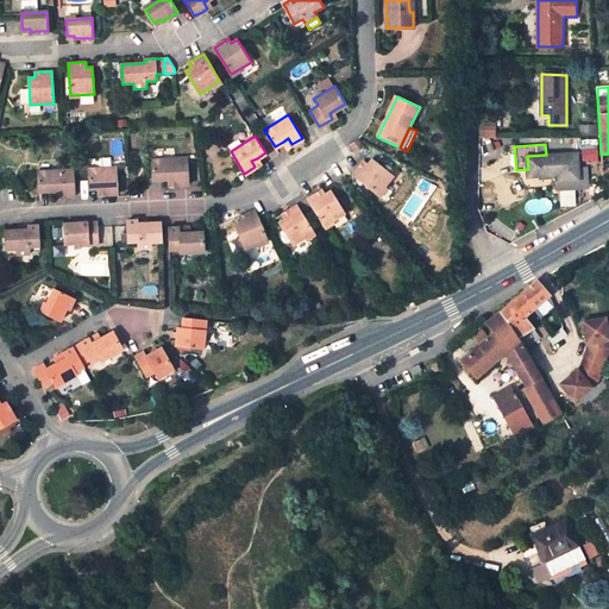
[(588,188),(586,168),(578,168),(578,154),(546,155),(527,156),(528,169),(528,177),(552,175),(558,175),(558,181),(559,189),(588,188)]
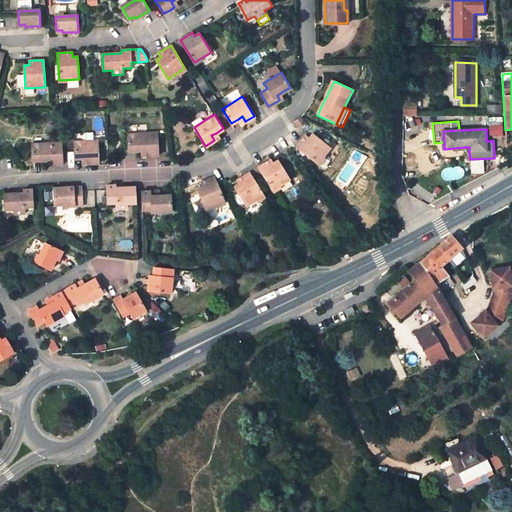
[(157,132),(127,134),(128,151),(141,150),(147,150),(147,155),(158,154),(157,132)]
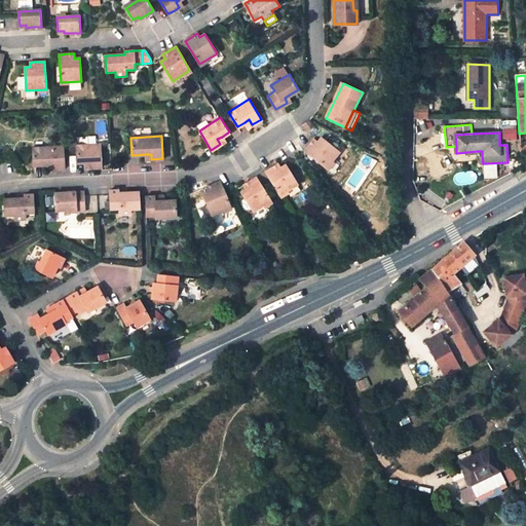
[(304,151),(326,167),(338,151),(320,137),(316,141),(312,139),(304,151)]
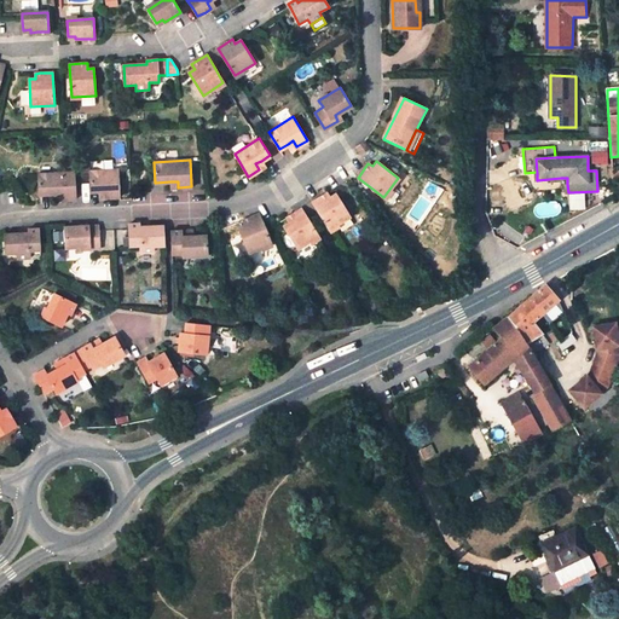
[(117,169),(90,171),(91,192),(99,191),(105,191),(106,197),(119,196),(117,169)]
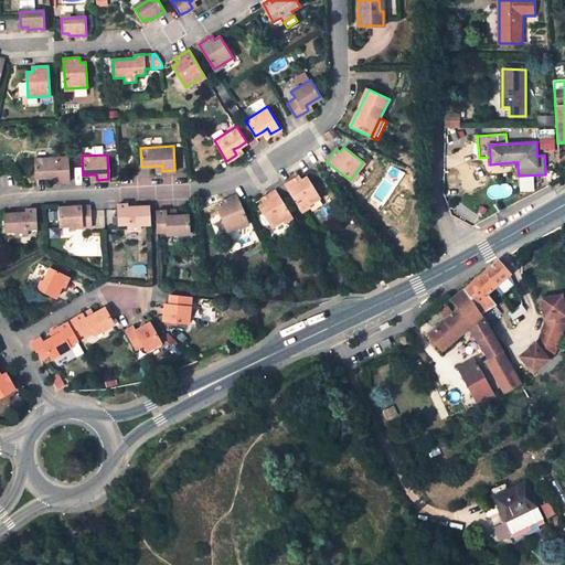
[(68,176),(67,157),(35,159),(35,177),(50,177),(54,177),(56,176),(56,182),(68,182),(68,176)]
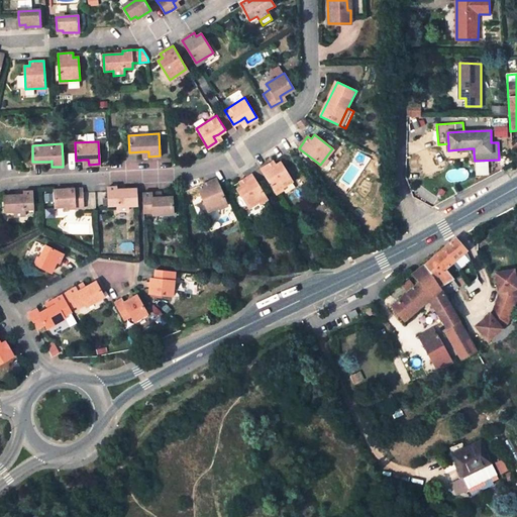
[(261,168),(275,191),(292,181),(279,162),(275,165),(273,161),(261,168)]
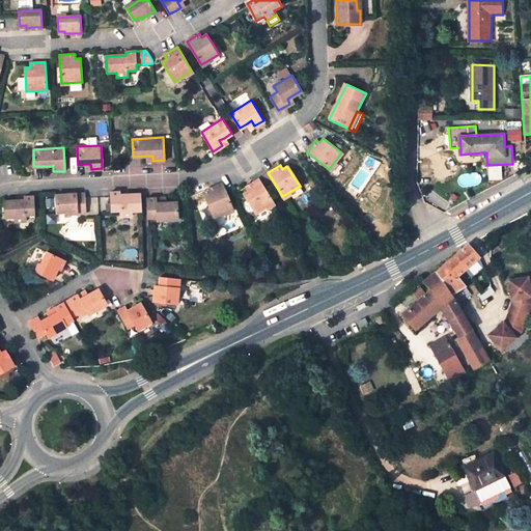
[(502,179),(502,166),(490,167),(491,179),(502,179)]
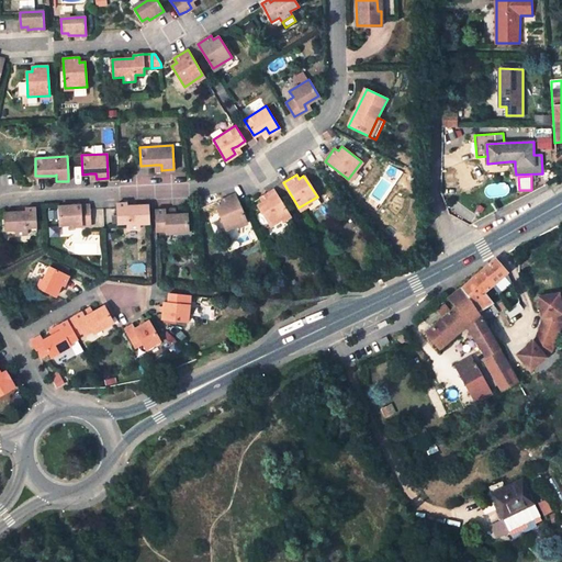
[(290,213),(274,188),(260,197),(262,201),(257,204),(270,226),(290,213)]
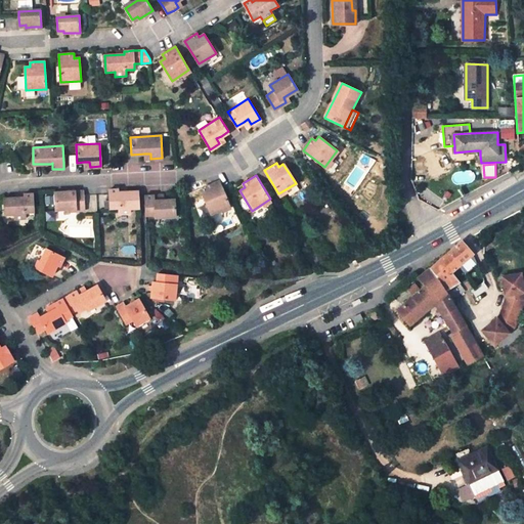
[(202,192),(211,214),(229,206),(218,181),(205,186),(207,190),(202,192)]
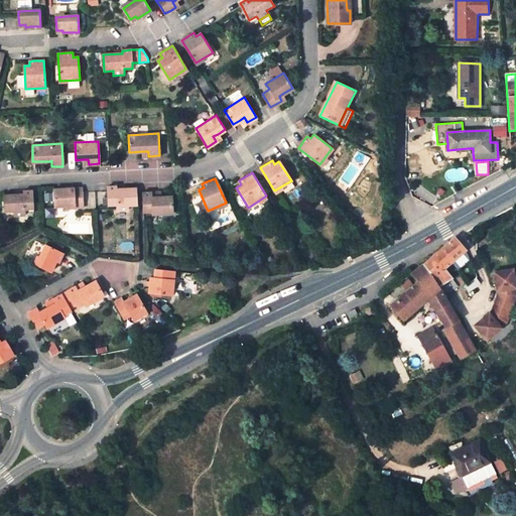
[(136,188),(117,189),(117,186),(108,186),(109,206),(117,205),(117,211),(128,210),(128,206),(137,206),(136,190),(136,188)]
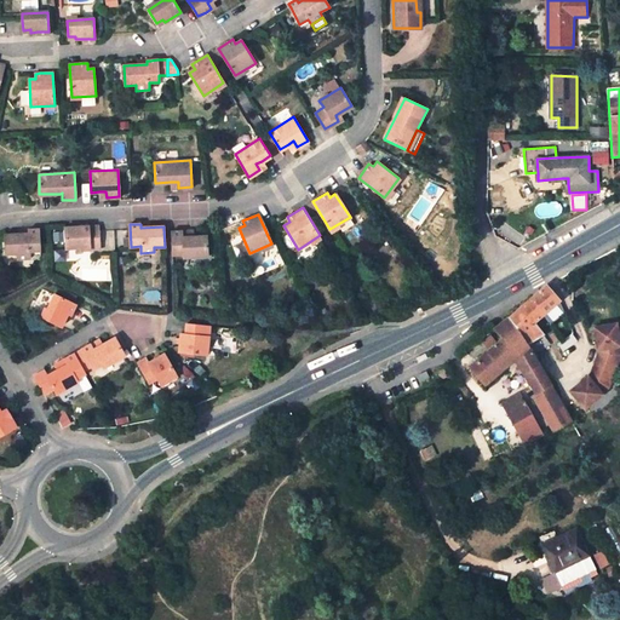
[(98,227),(65,228),(67,248),(90,247),(90,250),(101,250),(98,227)]
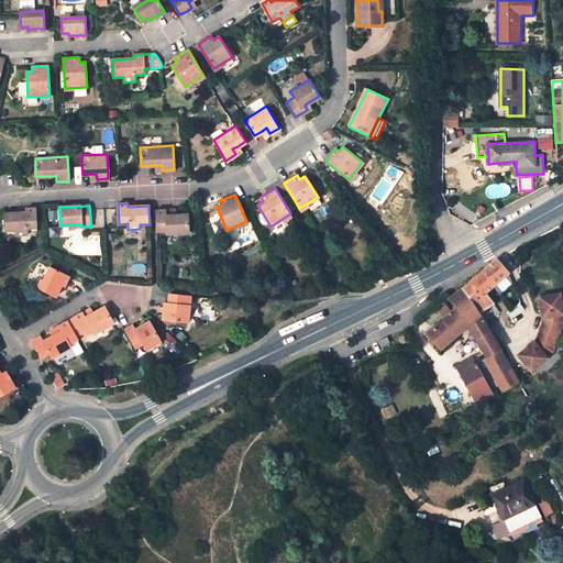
[(17,235),(29,235),(29,229),(37,229),(36,209),(26,209),(26,212),(6,214),(6,231),(17,231),(17,235)]
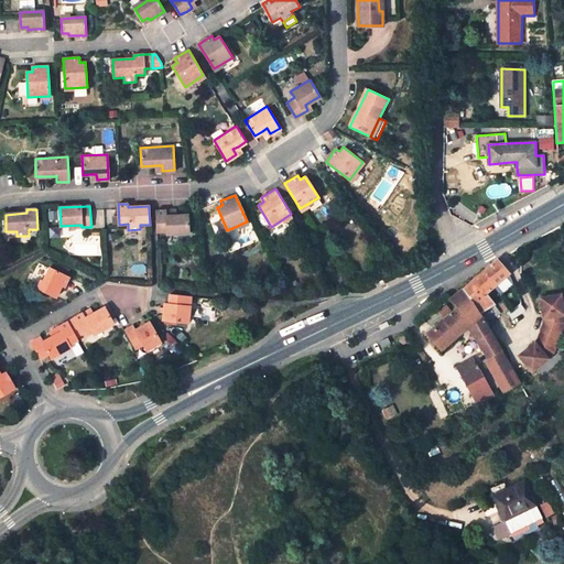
[(156,210),(158,229),(166,229),(166,235),(190,234),(187,214),(175,215),(171,215),(171,209),(156,210)]
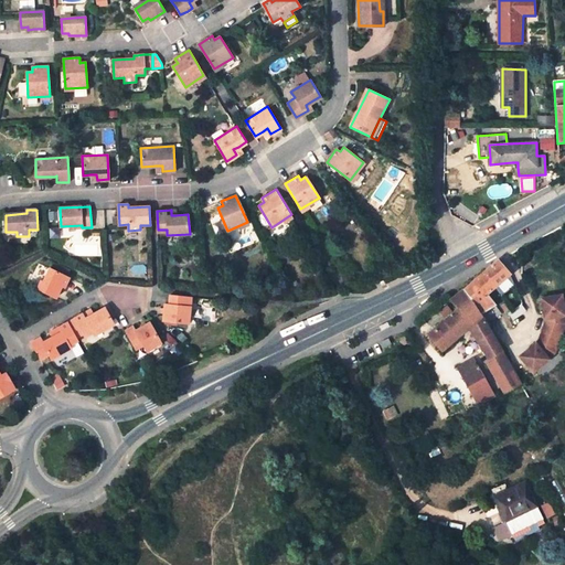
[(482,273),(494,286),(509,274),(498,260),(482,273)]
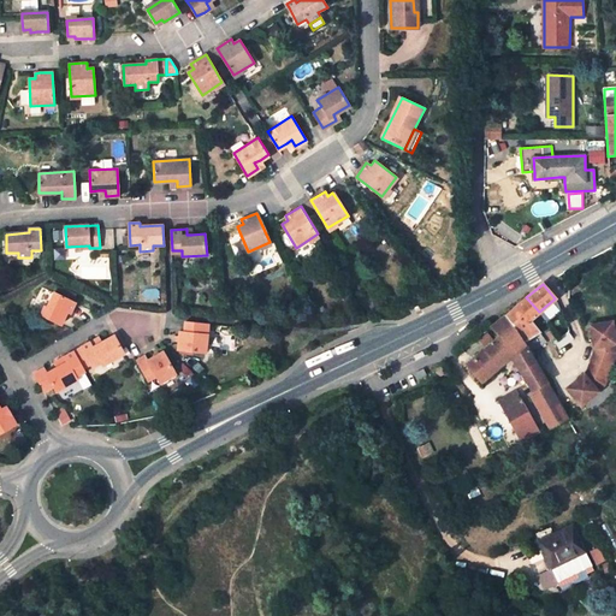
[(54,292),(42,317),(58,324),(61,317),(65,318),(72,302),(54,292)]
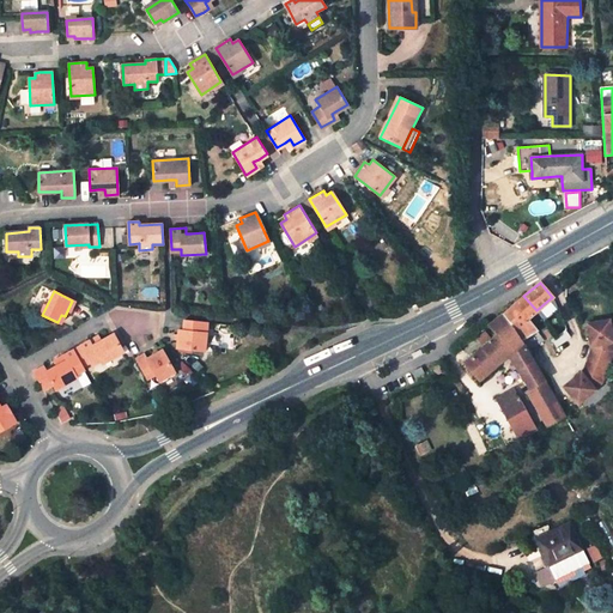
[(522,322),(527,319),(536,310),(523,296),(508,310),(513,316),(515,314),(522,322)]
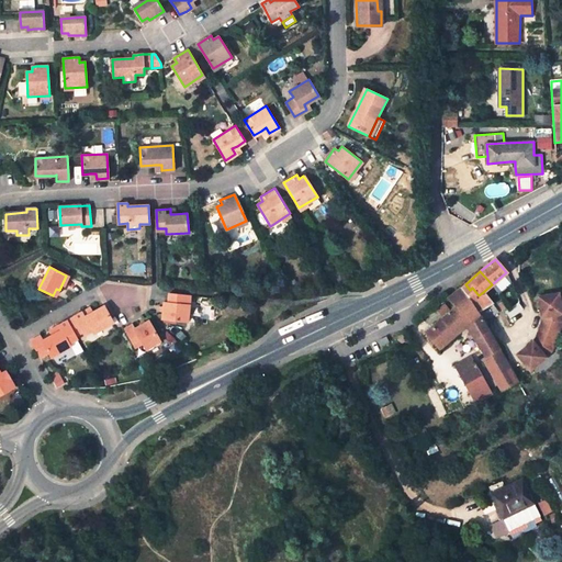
[(460,289),(478,313),(492,303),(483,292),(479,295),(472,288),(470,290),(465,284),(460,289)]
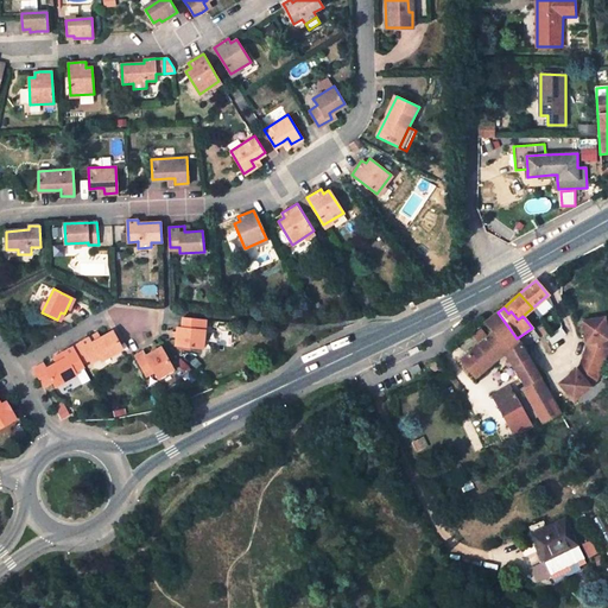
[(487,367),(505,352),(510,360),(525,386),(521,388),(540,420),(540,422),(558,412),(519,342),(517,339),(498,312),(485,323),(492,331),(458,360),(474,377),(487,367)]
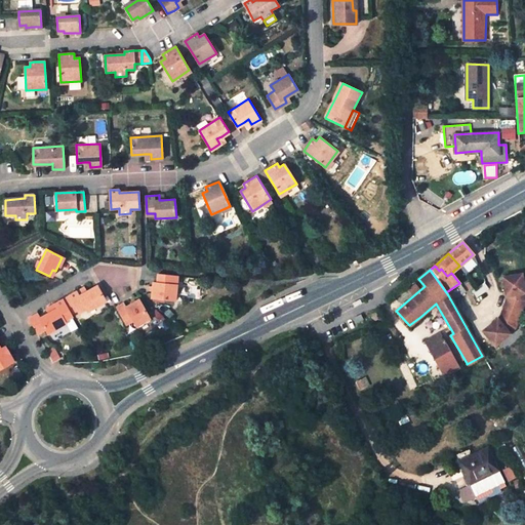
[(154,288),(152,297),(175,300),(178,276),(159,274),(158,282),(154,282),(154,288)]
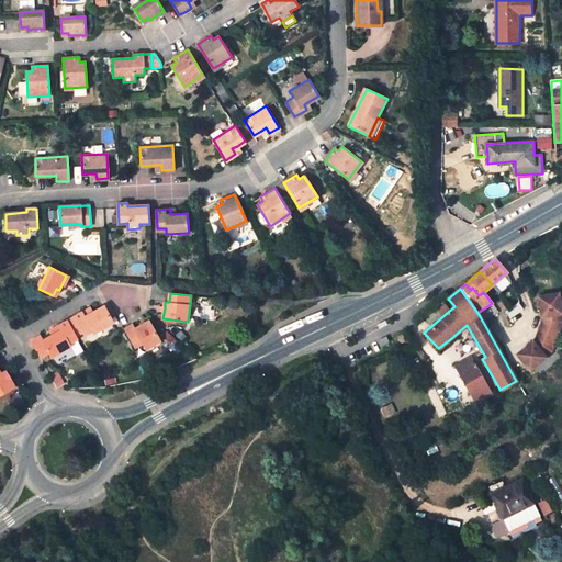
[(559,294),(538,298),(541,317),(542,317),(542,321),(535,340),(532,343),(532,341),(516,355),(529,371),(546,358),(544,357),(539,350),(547,345),(553,347),(560,327),(554,325),(553,315),(561,314),(559,294)]
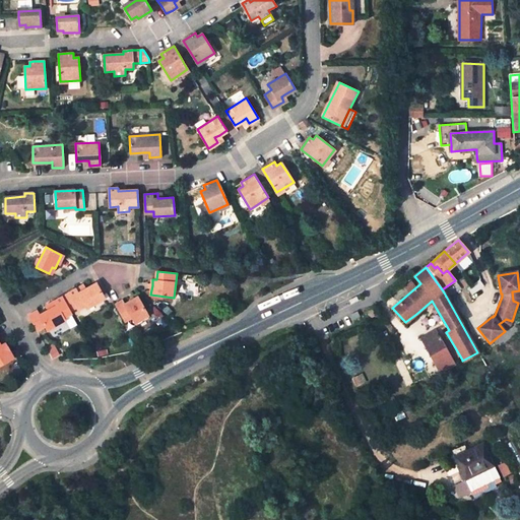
[(86,288),(83,290),(81,286),(74,290),(69,294),(77,308),(84,304),(87,309),(105,299),(96,282),(86,288)]
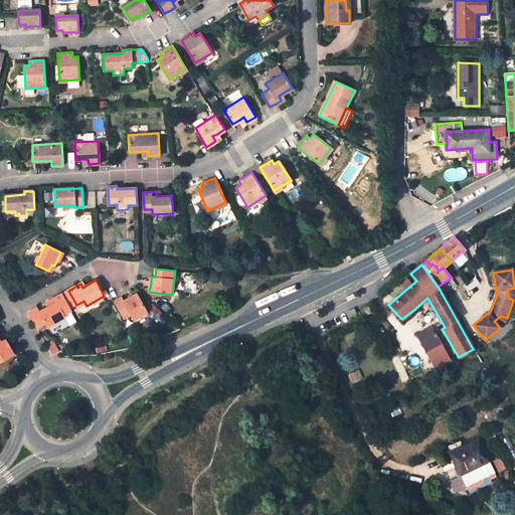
[(62,294),(70,309),(76,305),(68,291),(62,294)]
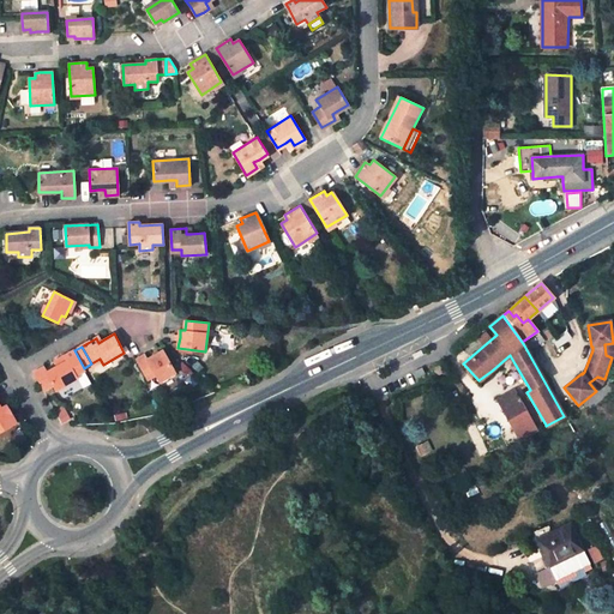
[(58,391),(78,379),(76,373),(84,368),(74,350),(61,357),(64,363),(58,367),(53,369),(48,373),(58,391)]
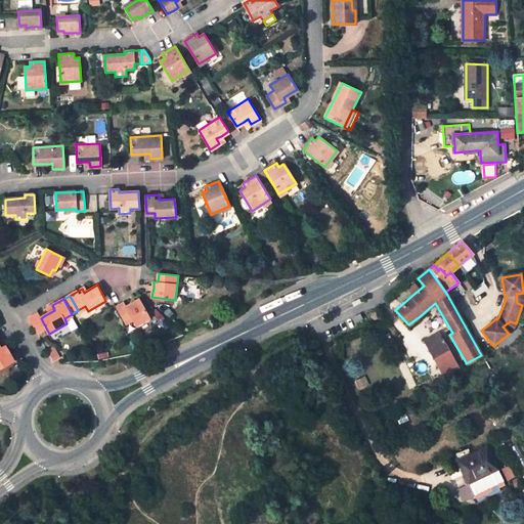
[(124,303),(117,307),(126,323),(133,320),(136,325),(149,318),(138,299),(132,303),(125,307),(124,303)]
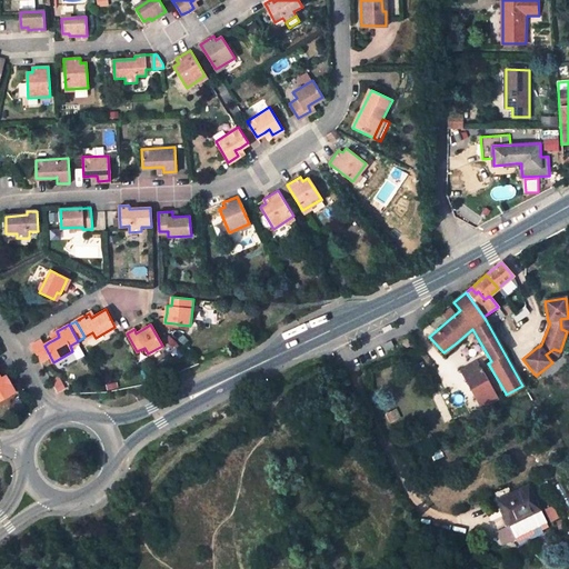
[(460,349),(477,337),(472,329),(456,343),(460,349)]
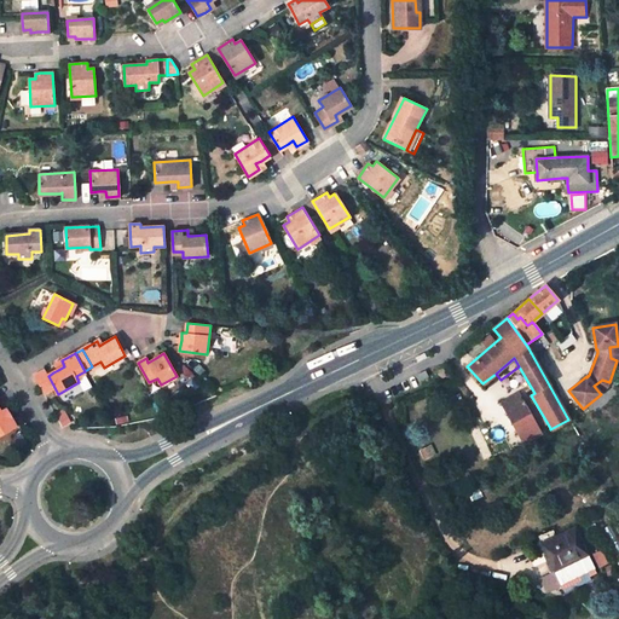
[(444,369),(438,374),(443,379),(447,374),(444,369)]
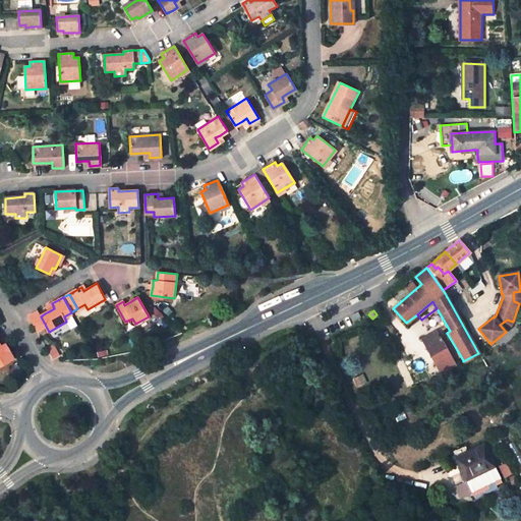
[(507,320),(500,325),(505,331),(511,326),(513,322),(507,320)]
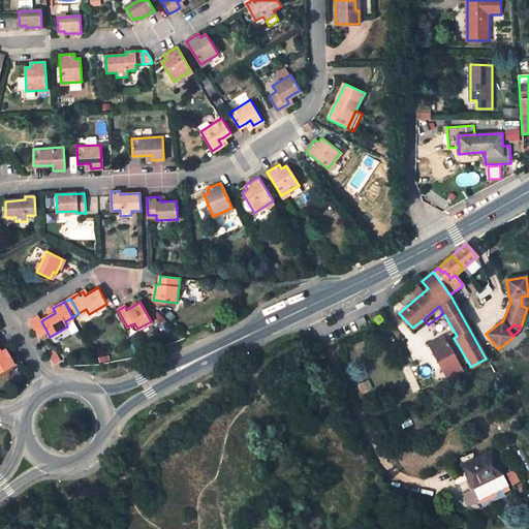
[(448,345),(433,354),(440,368),(442,373),(459,364),(448,345)]
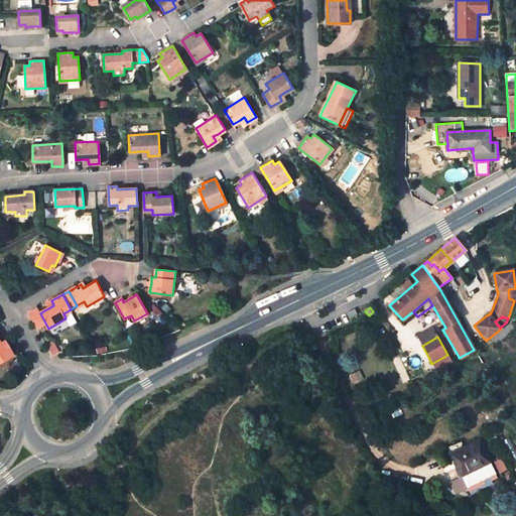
[(0,341),(0,362),(13,355),(8,346),(4,348),(1,343),(0,341)]
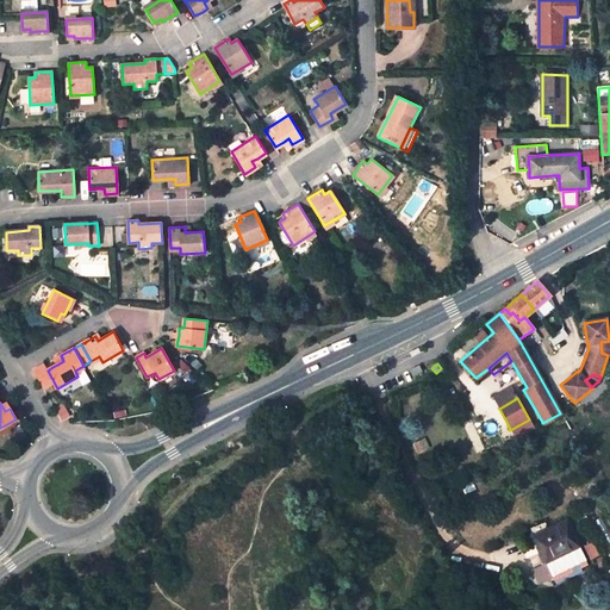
[(529,419),(510,430),(514,436),(533,427),(529,419)]
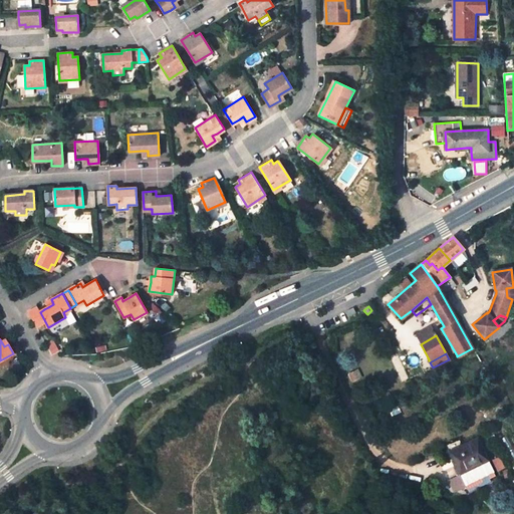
[(477,438),(449,452),(460,474),(488,461),(477,438)]
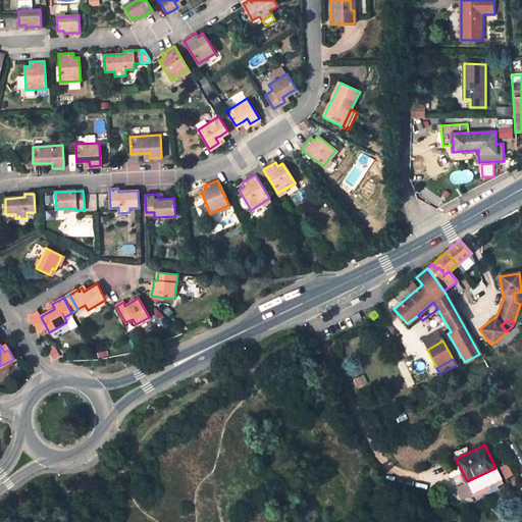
[(471,489),(500,475),(496,468),(467,481),(471,489)]
